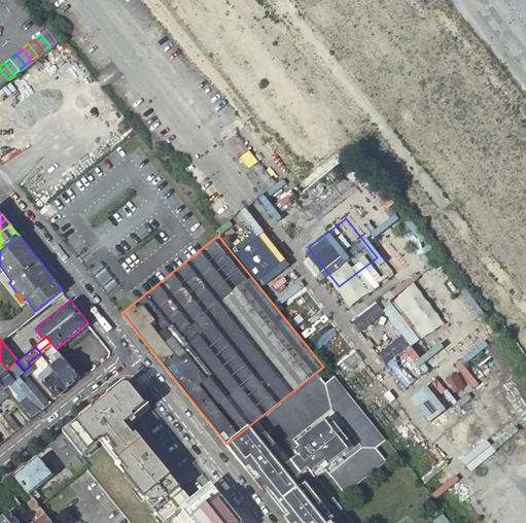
[(49,365),(67,386),(86,371),(76,357),(69,363),(60,351),(59,351),(57,350),(54,352),(59,357),(49,365)]
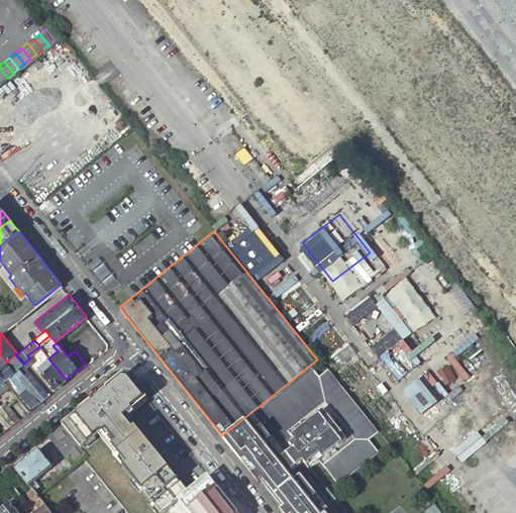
[(6,363),(38,401),(47,394),(23,364),(15,354),(6,363)]
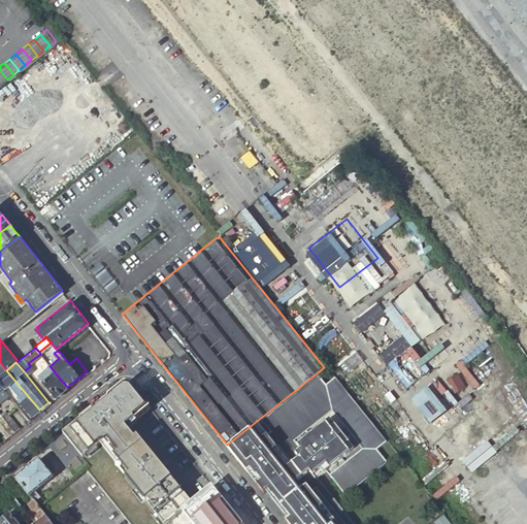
[(56,396),(67,387),(50,366),(48,364),(37,373),(56,396)]
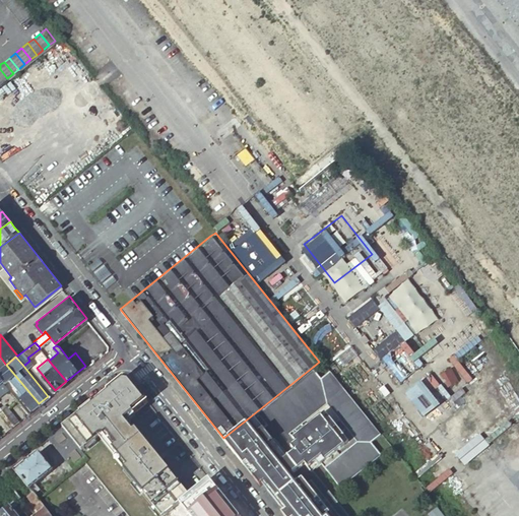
[(6,365),(5,364),(0,367),(0,377),(2,380),(2,381),(3,382),(8,378),(18,390),(15,392),(20,399),(30,410),(39,403),(6,365)]
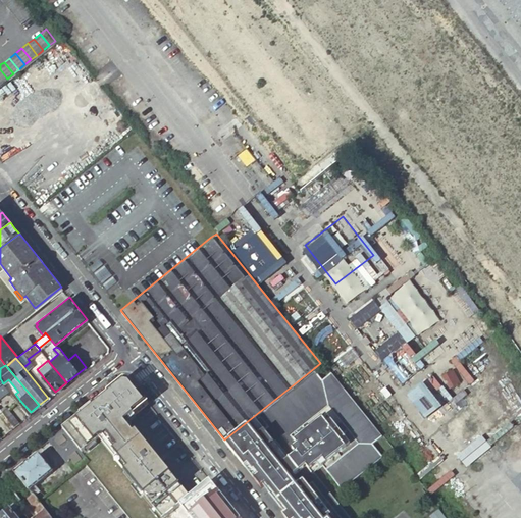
[(314,368),(224,439),(244,464),(247,462),(252,468),(253,468),(257,472),(253,475),(256,480),(260,484),(264,481),(268,487),(281,504),(285,509),(281,512),(285,517),(293,517),(351,517),(319,477),(313,469),(321,462),(327,469),(341,486),(381,454),(371,441),(380,432),(330,370),(321,377),(314,368)]
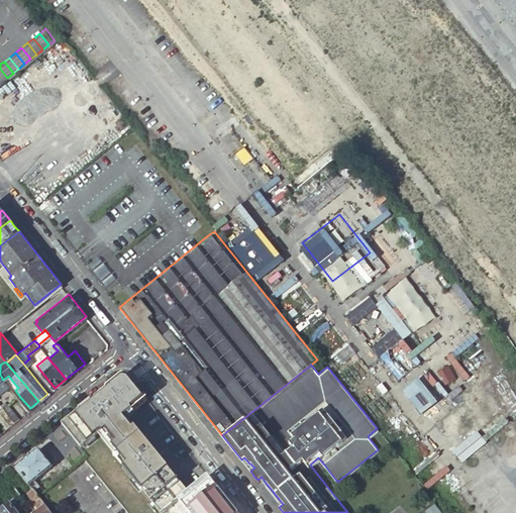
[(146,396),(127,373),(122,372),(106,385),(103,388),(61,422),(61,423),(62,423),(86,453),(83,456),(128,512),(157,512),(159,511),(187,489),(156,450),(125,413),(146,396)]
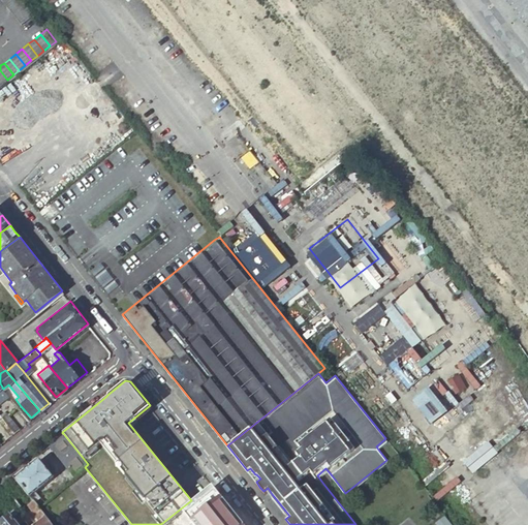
[(0,414),(13,431),(19,427),(6,410),(0,414)]
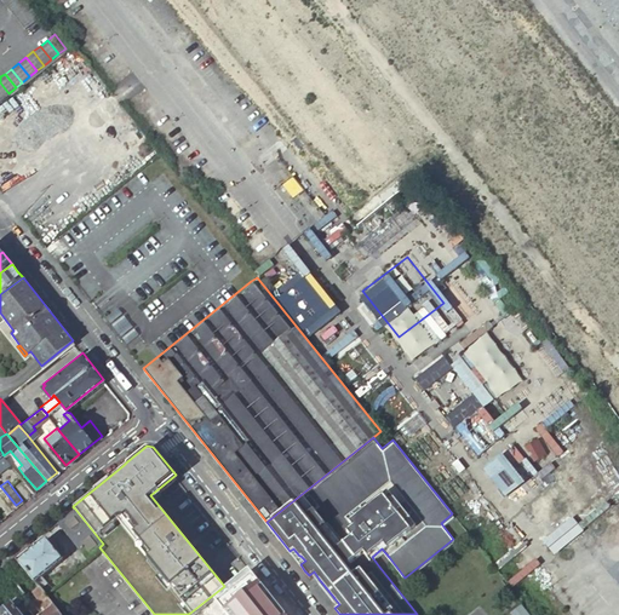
[(103,544),(74,507),(73,507),(57,519),(87,557),(99,547),(103,544)]
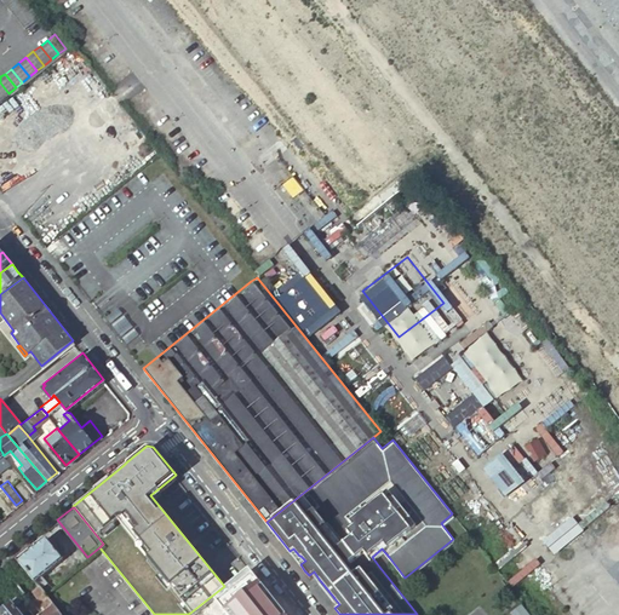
[(17,559),(33,578),(34,579),(43,572),(62,556),(46,536),(33,547),(17,559)]
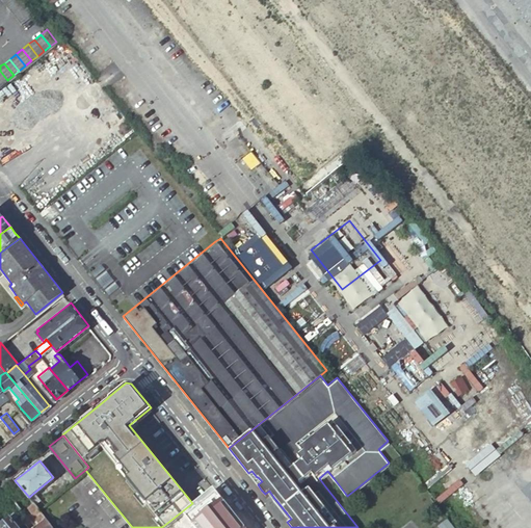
[(251,471),(248,473),(258,484),(262,481),(258,477),(257,477),(251,471)]
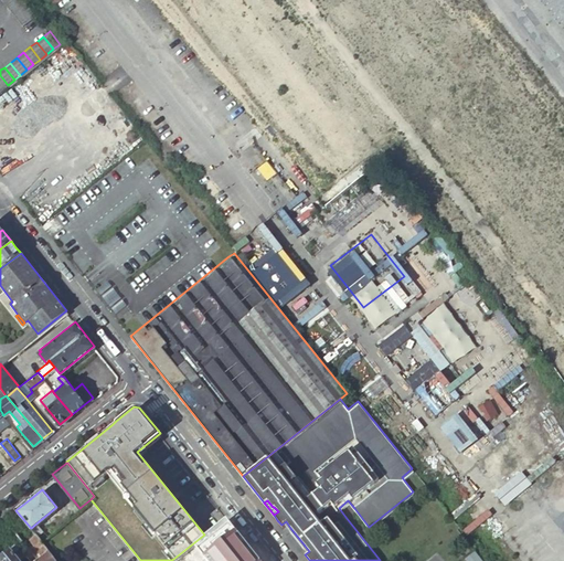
[(231,524),(226,517),(209,531),(204,535),(173,559),(171,560),(216,560),(244,539),(231,524)]
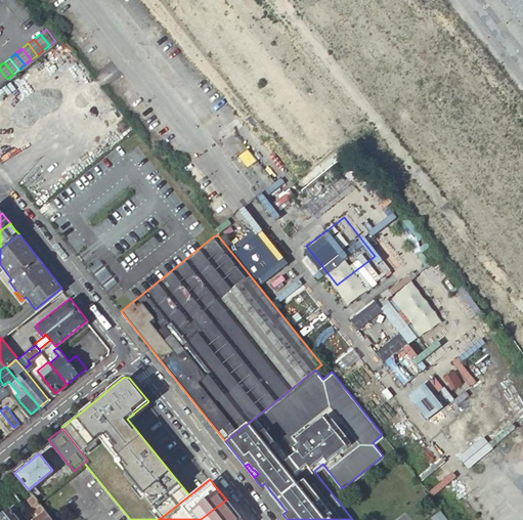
[(30,503),(36,497),(34,495),(29,489),(28,488),(25,490),(29,495),(26,497),(30,503)]
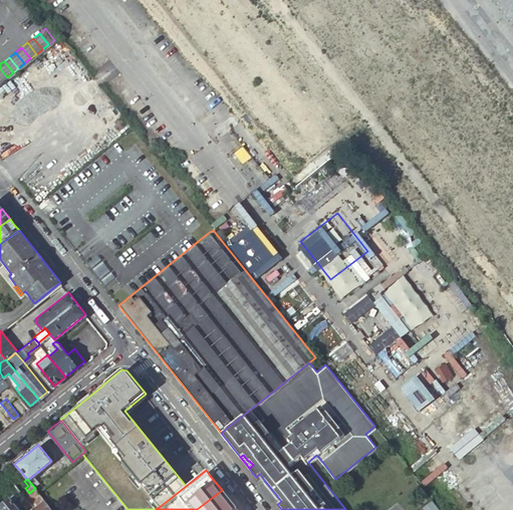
[(35,488),(36,490),(43,485),(39,480),(33,486),(35,488)]
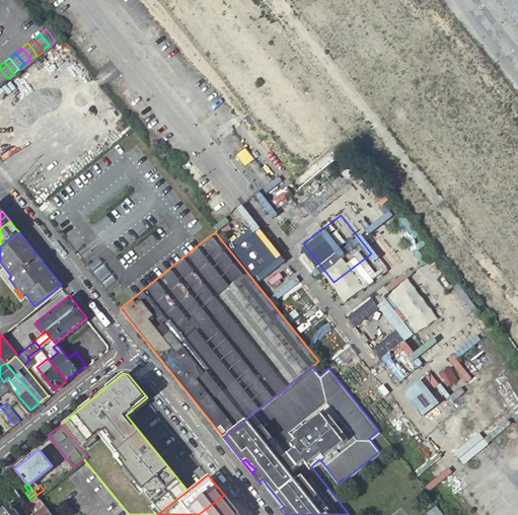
[(280,501),(267,485),(266,486),(278,502),(280,501)]
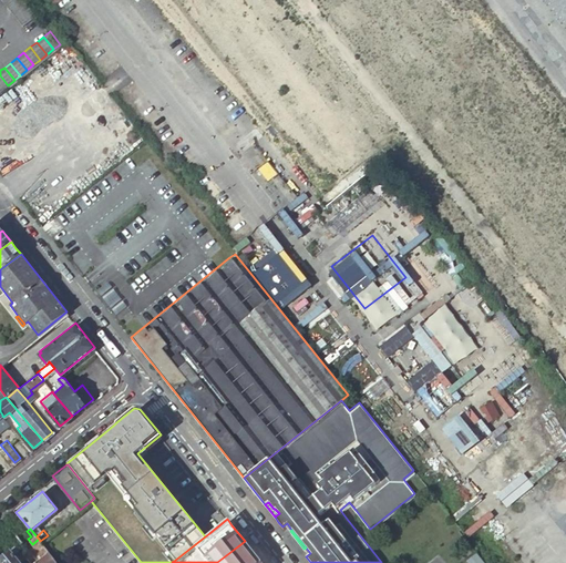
[(0,561),(1,562),(52,562),(55,561),(40,541),(39,539),(32,544),(41,555),(31,562),(30,562),(26,556),(19,561),(12,552),(10,550),(0,556),(0,561)]
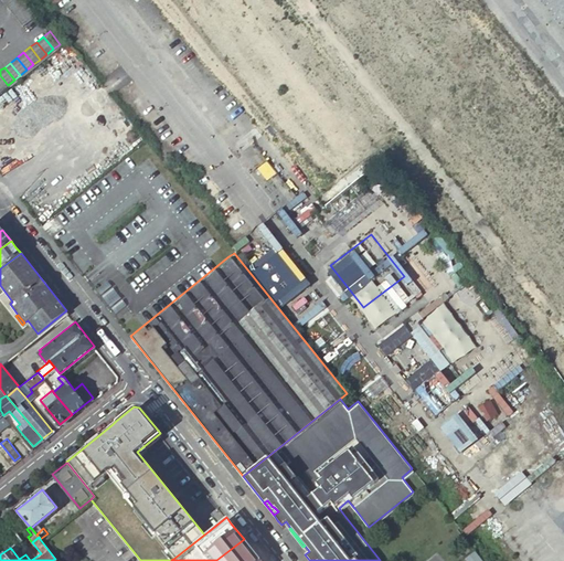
[(10,548),(12,550),(20,543),(19,541),(10,548)]
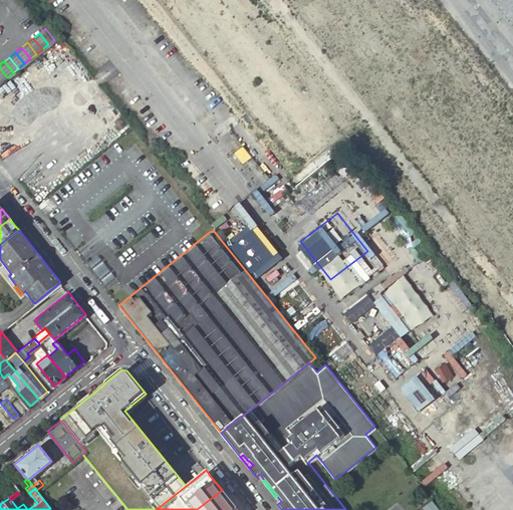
[(440,509),(431,498),(419,507),(421,509),(440,509)]
